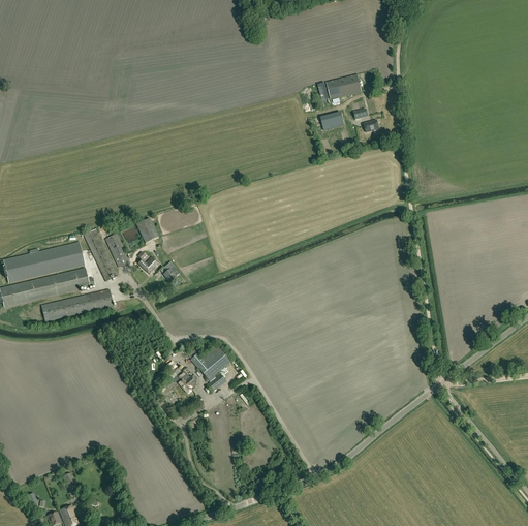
[(325,80),(330,96),(356,90),(361,89),(356,72),(325,80)]
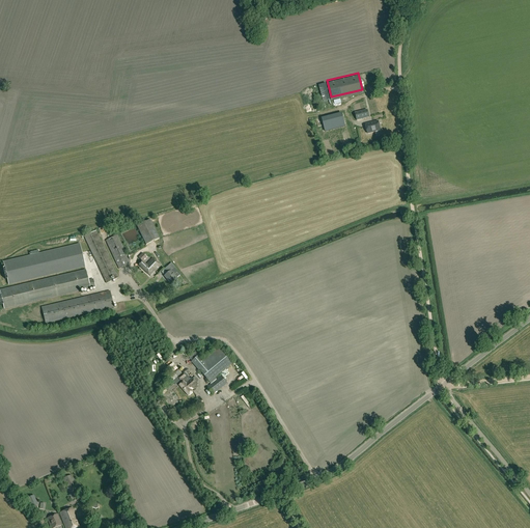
[(318,83),(323,99),(329,98),(326,81),(318,83)]
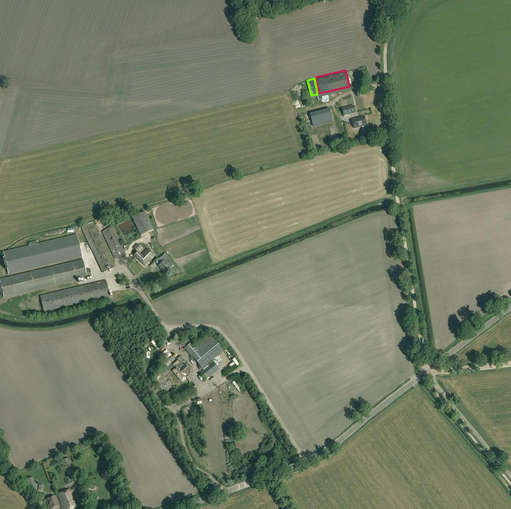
[(343,113),(355,110),(353,103),(341,106),(343,113)]
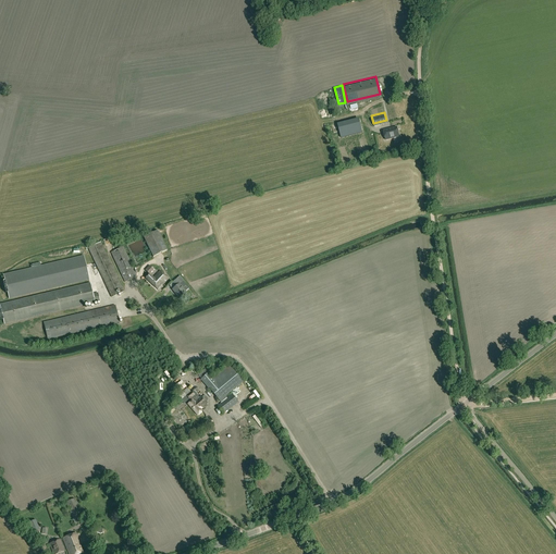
[(358,118),(337,122),(341,135),(361,130),(358,118)]
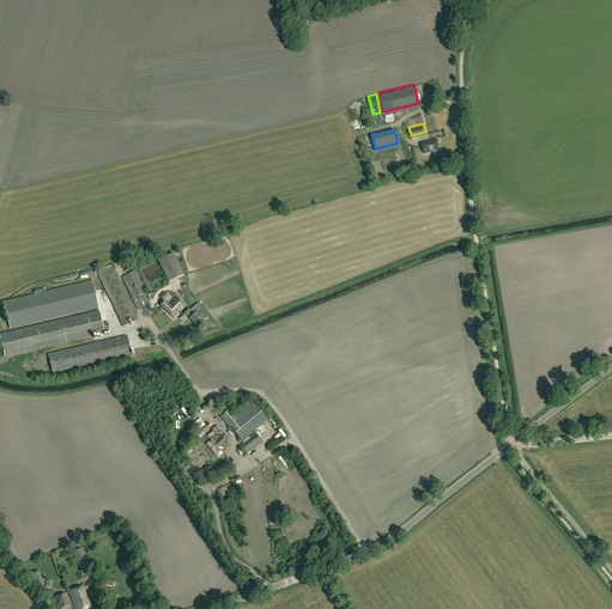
[(420,140),(424,151),(438,147),(436,136),(420,140)]
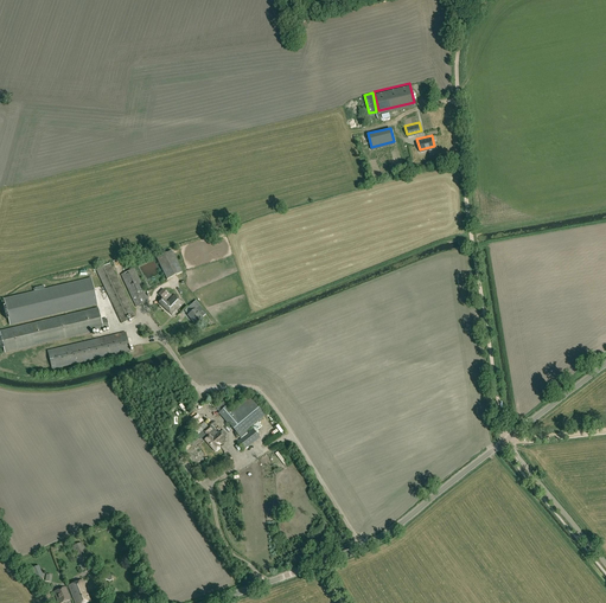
[(155,256),(165,277),(180,269),(170,248),(155,256)]
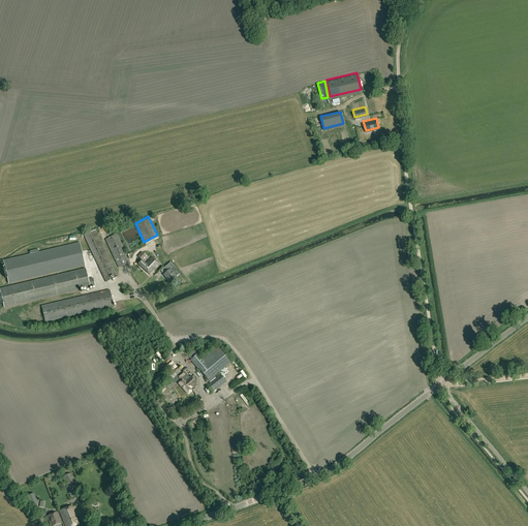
[(83,233),(104,279),(116,274),(94,227),(83,233)]
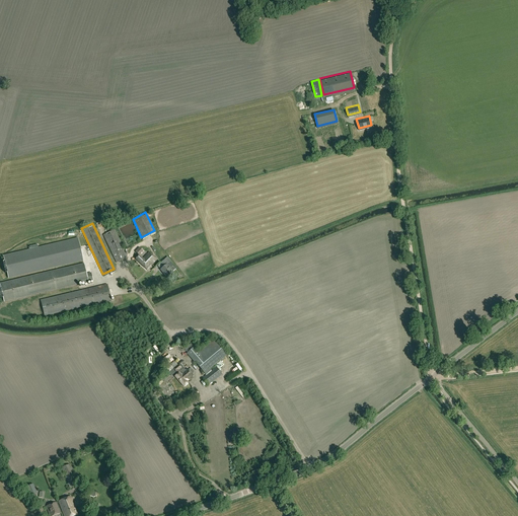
[(102,232),(116,260),(126,254),(113,227),(102,232)]
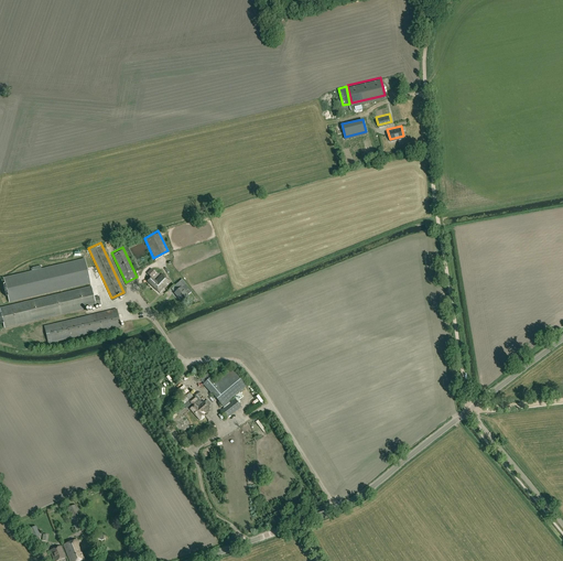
[(89,280),(84,256),(31,269),(2,276),(4,281),(2,282),(4,294),(7,293),(8,300),(89,280)]
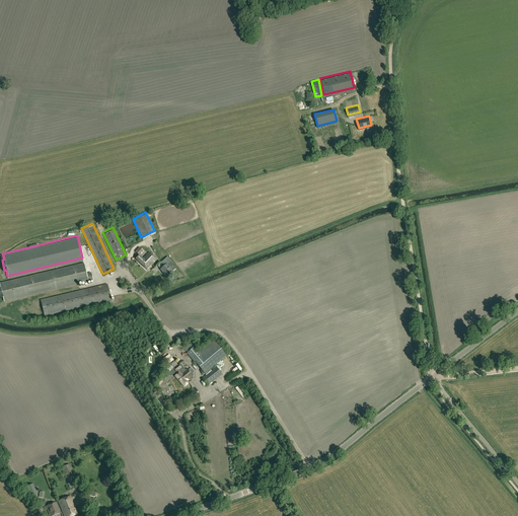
[(146,268),(156,258),(148,249),(141,256),(139,253),(143,249),(138,244),(134,249),(138,253),(135,256),(146,268)]
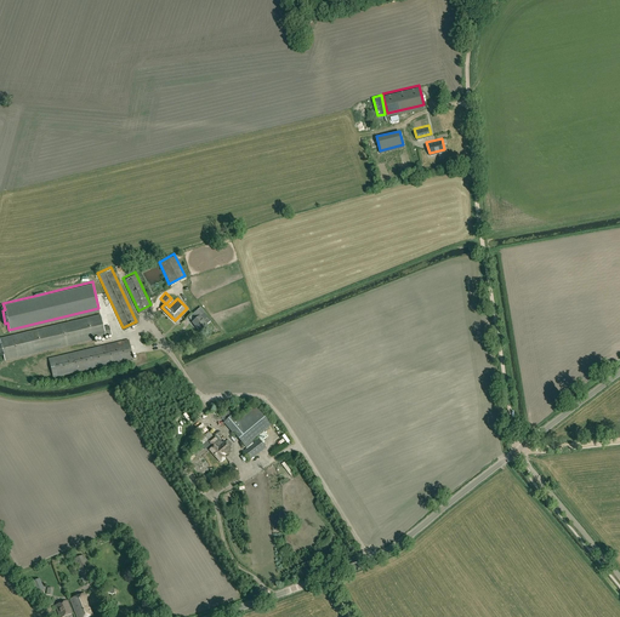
[(206,323),(199,314),(200,313),(204,310),(199,304),(191,312),(194,316),(191,319),(199,329),(206,323)]
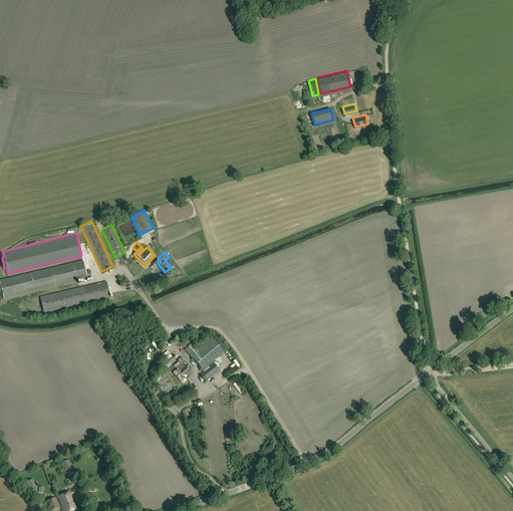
[(89,267),(84,269),(82,258),(0,277),(0,284),(3,296),(91,276),(89,267)]
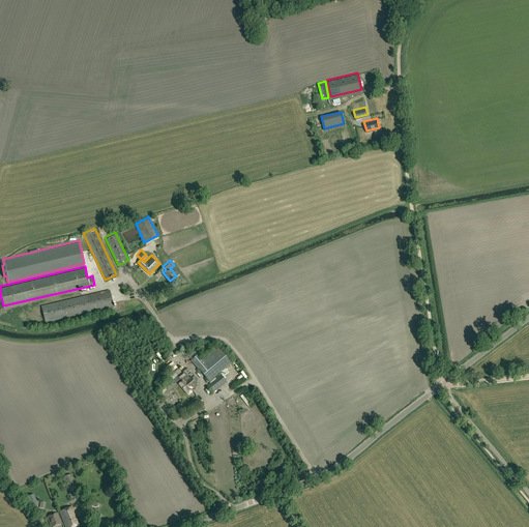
[(45,321),(112,303),(109,288),(40,304),(45,321)]
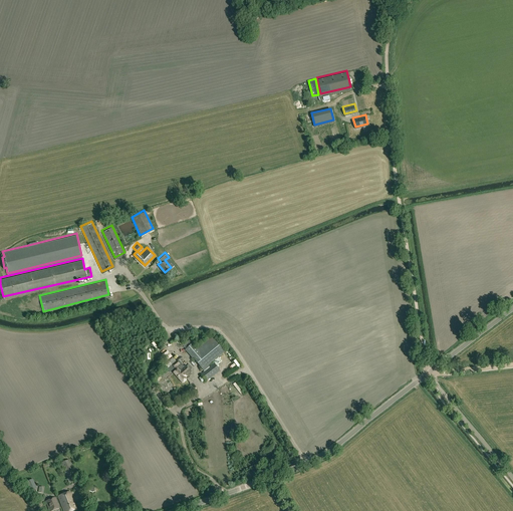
[(210,332),(195,344),(192,341),(185,347),(188,350),(203,368),(199,372),(205,378),(219,367),(213,360),(208,364),(207,362),(224,349),(210,332)]
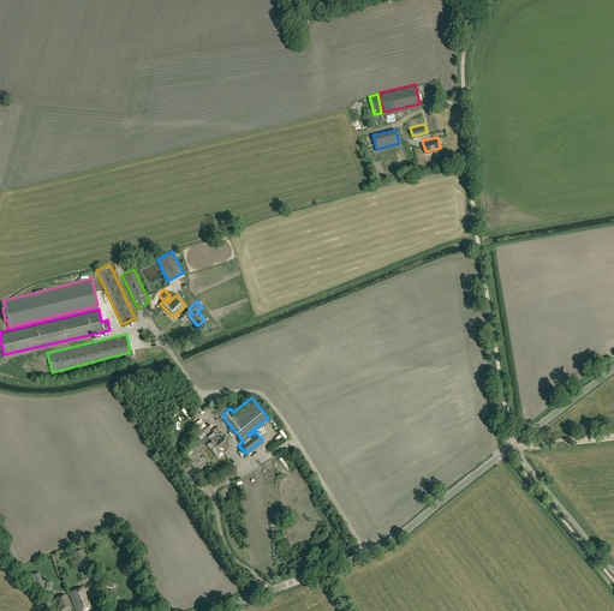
[(207,425),(201,429),(194,433),(197,438),(191,443),(194,447),(200,442),(198,439),(204,433),(209,439),(206,442),(215,455),(221,450),(220,448),(227,442),(220,433),(213,439),(209,436),(214,432),(210,429),(209,430),(207,425)]
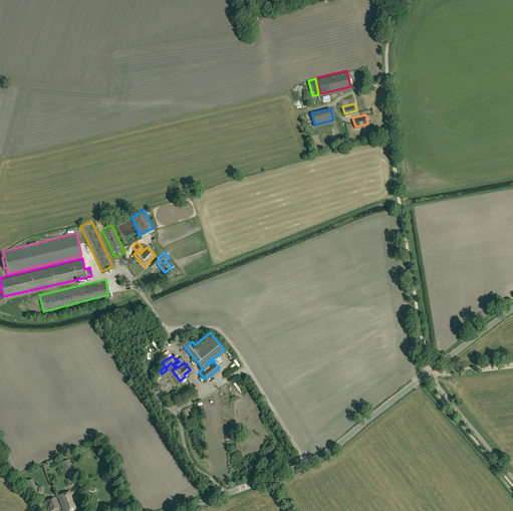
[(60,460),(68,481),(75,478),(67,457),(60,460)]
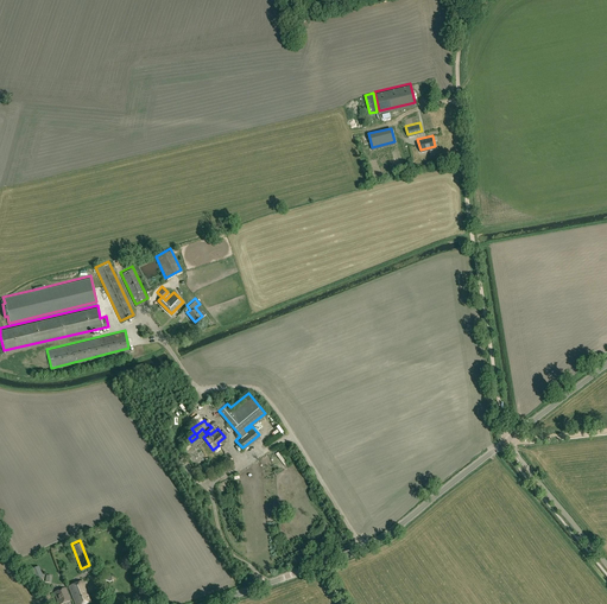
[(43,574),(38,564),(27,567),(32,579),(43,574)]
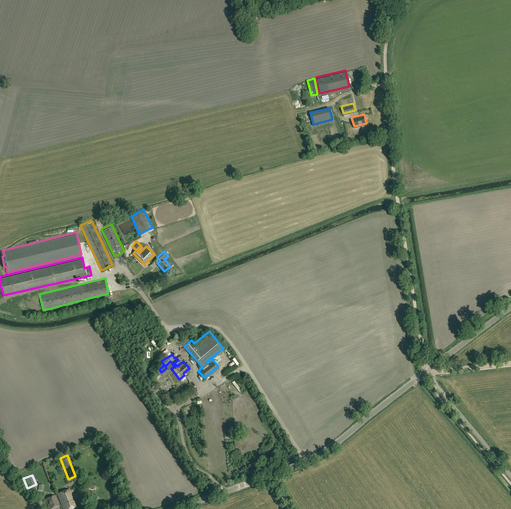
[(57,492),(63,508),(65,508),(76,505),(69,487),(57,492)]
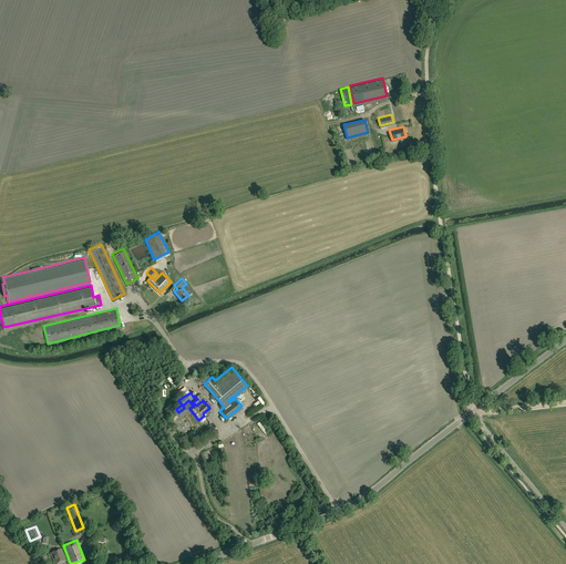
[(49,551),(53,562),(64,557),(60,546),(49,551)]
